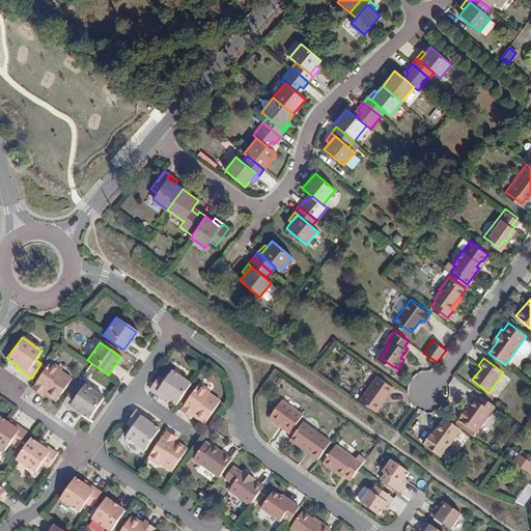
[(59,371),(61,369),(51,361),(33,388),(32,389),(38,393),(40,389),(45,393),(56,401),(71,380),(59,371)]
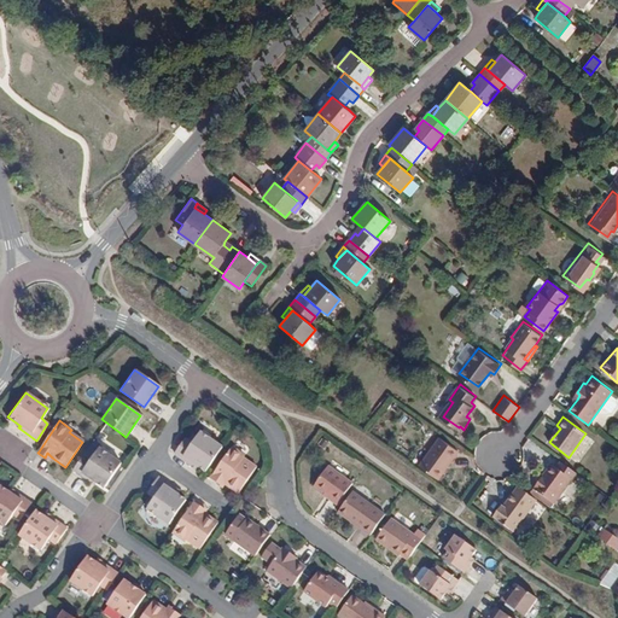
[(197,467),(205,473),(222,448),(200,432),(193,443),(186,437),(174,454),(190,466),(192,464),(197,467)]
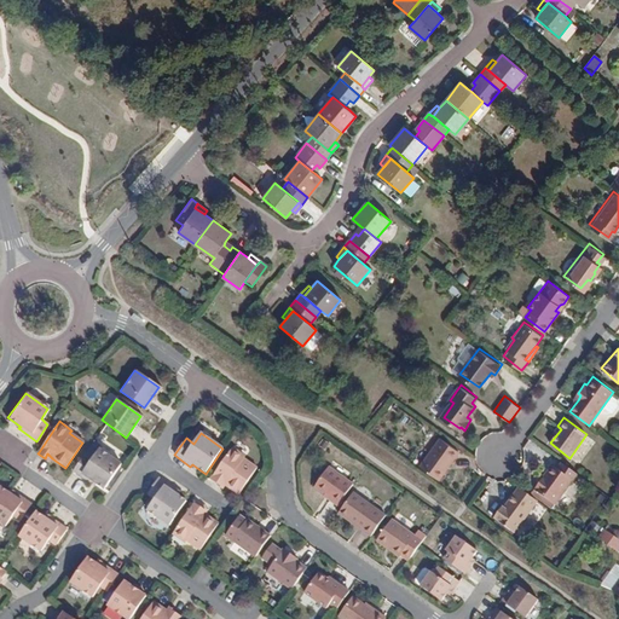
[(458,450),(440,437),(422,463),(441,478),(456,460),(452,457),(458,450)]
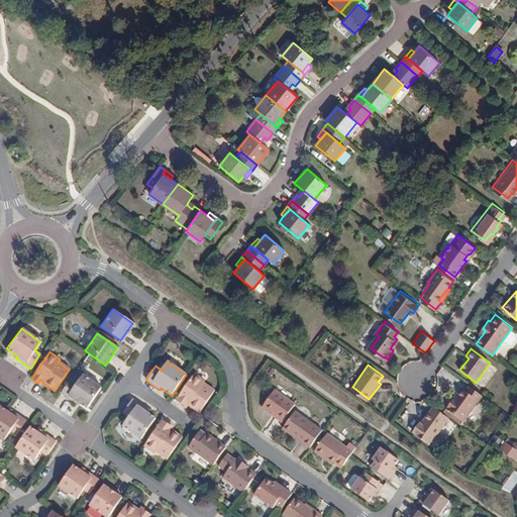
[(186,400),(191,404),(190,405),(200,413),(215,392),(204,384),(205,382),(196,375),(177,400),(184,404),(186,400)]
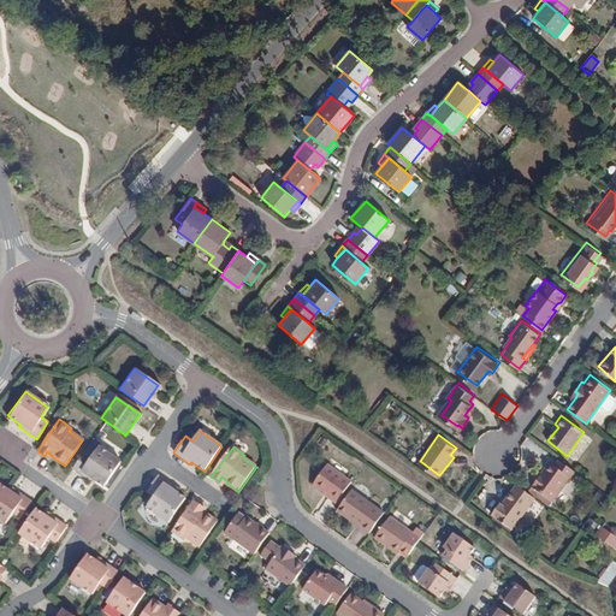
[(92,457),(84,452),(72,469),(88,480),(90,478),(94,481),(101,486),(119,462),(99,448),(92,457)]
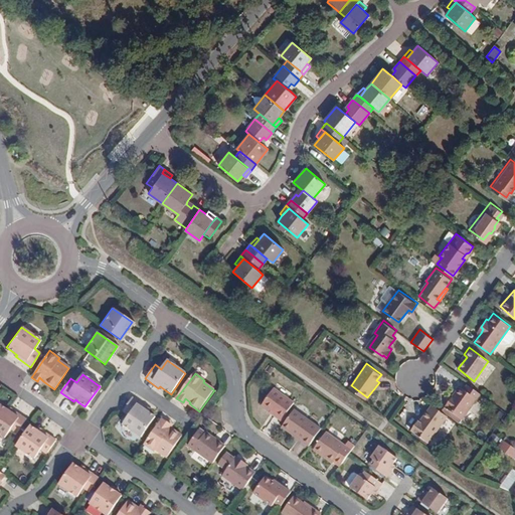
[(479,397),(462,384),(447,404),(464,417),(479,397)]
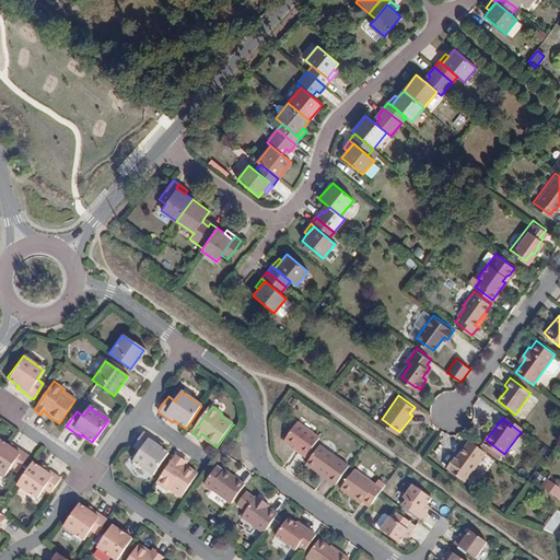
[(300,452),(298,454),(305,459),(319,440),(296,424),(286,441),(300,452)]
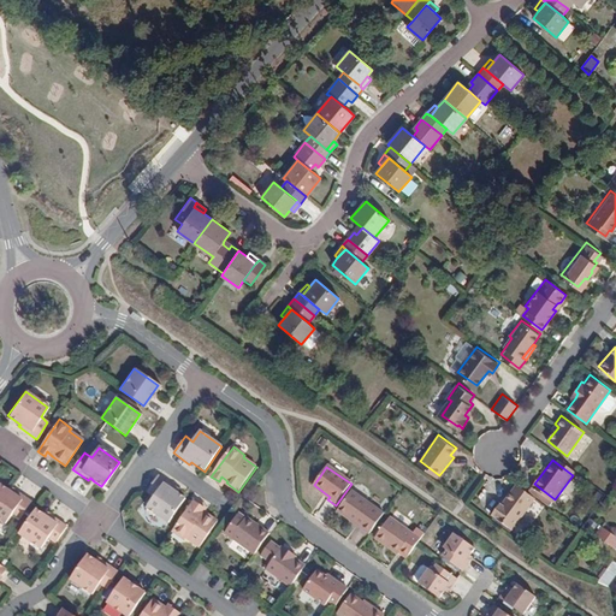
[(169,522),(187,498),(179,493),(175,490),(176,487),(158,474),(147,491),(155,498),(148,508),(169,522)]
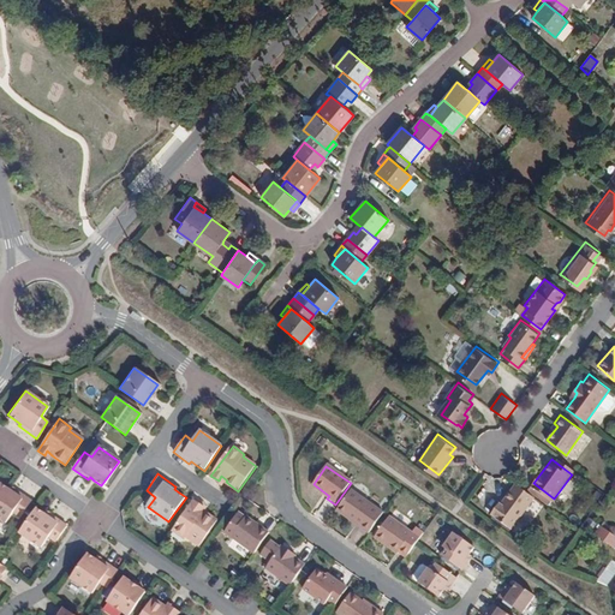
[(216,483),(222,487),(226,482),(227,481),(221,476),(219,481),(216,483)]
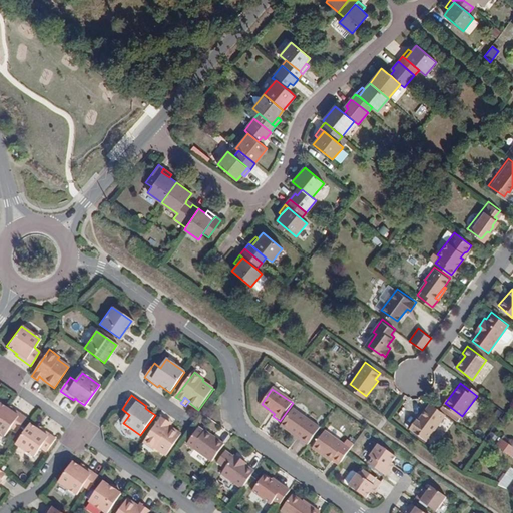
[(18,431),(27,416),(13,406),(11,409),(7,406),(1,402),(0,403),(0,431),(5,436),(11,427),(18,431)]
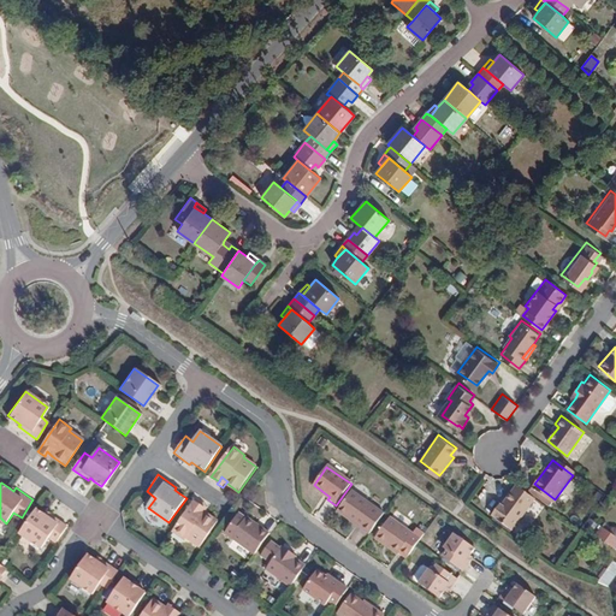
[(184,486),(179,483),(176,487),(175,490),(179,493),(184,486)]
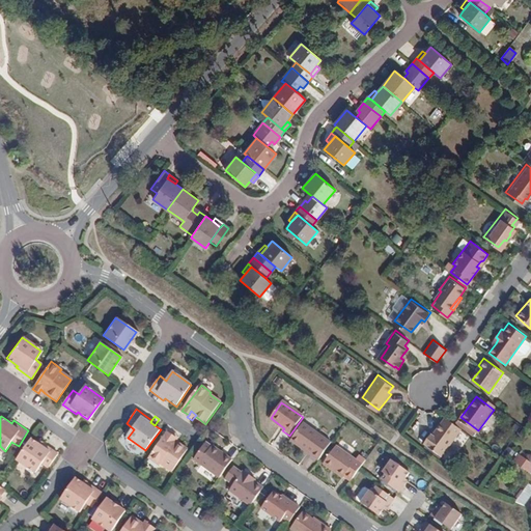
[(464,429),(453,422),(449,419),(437,436),(435,435),(428,443),(429,444),(428,446),(443,456),(464,429)]
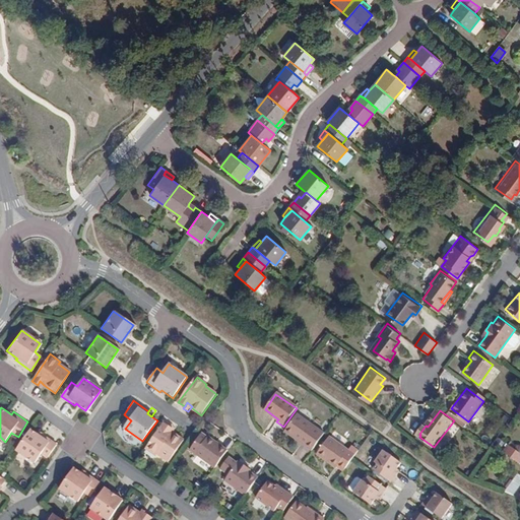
[(298,414),(286,431),(313,451),(325,433),(298,414)]
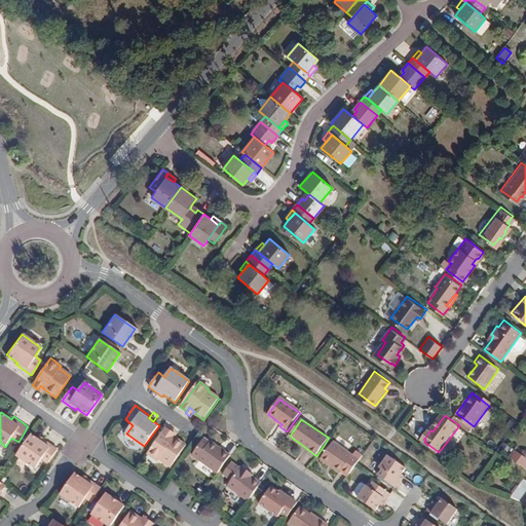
[(170,437),(174,433),(165,427),(147,453),(157,461),(159,459),(170,467),(186,446),(176,438),(175,440),(170,437)]
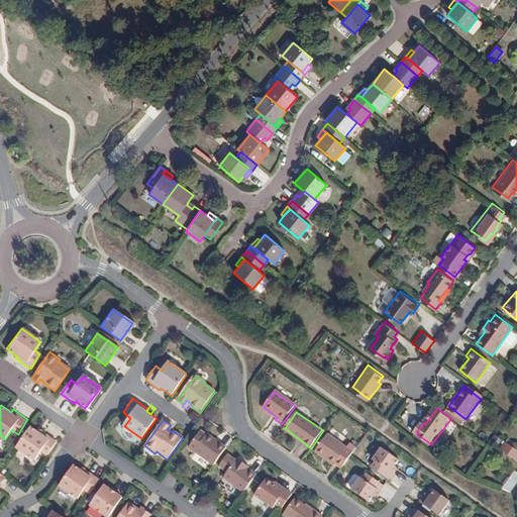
[(176,426),(172,424),(171,425),(167,429),(172,432),(173,430),(176,426)]
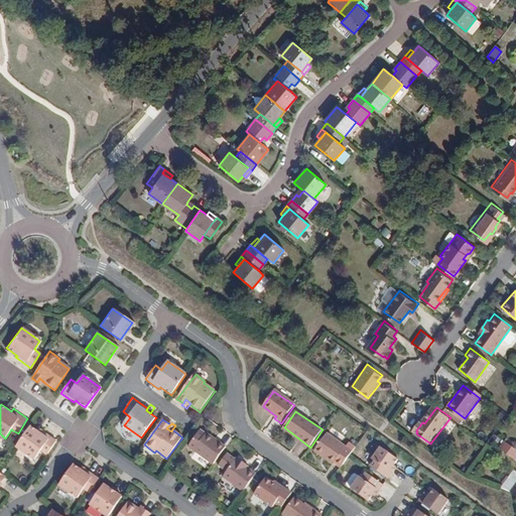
[(42,432),(39,430),(31,425),(17,446),(35,460),(41,450),(47,455),(57,439),(43,430),(42,432)]
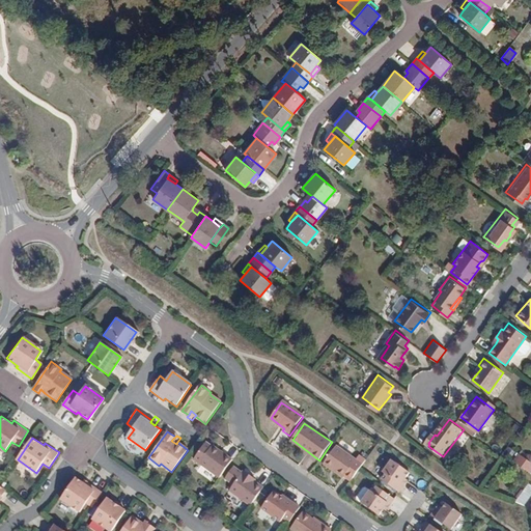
[(193,460),(219,479),(231,460),(212,447),(211,447),(205,443),(193,460)]
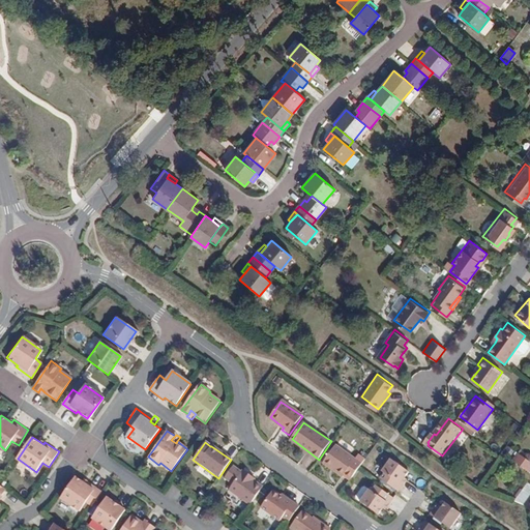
[(355,459),(354,461),(335,446),(322,465),(341,478),(342,477),(349,482),(358,469),(362,464),(355,459)]
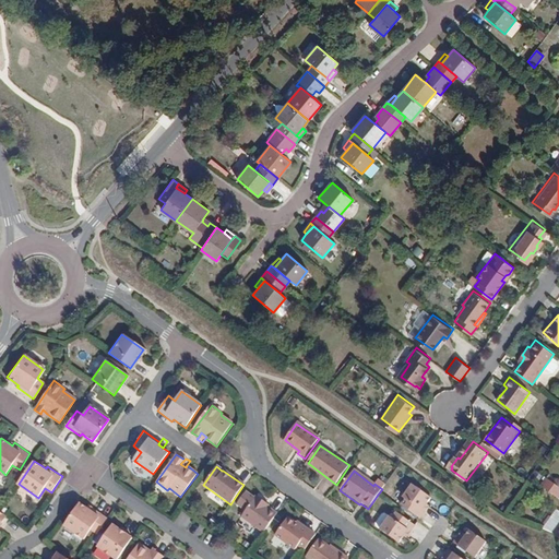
[(558,494),(558,485),(547,476),(542,484),(558,496),(558,494)]
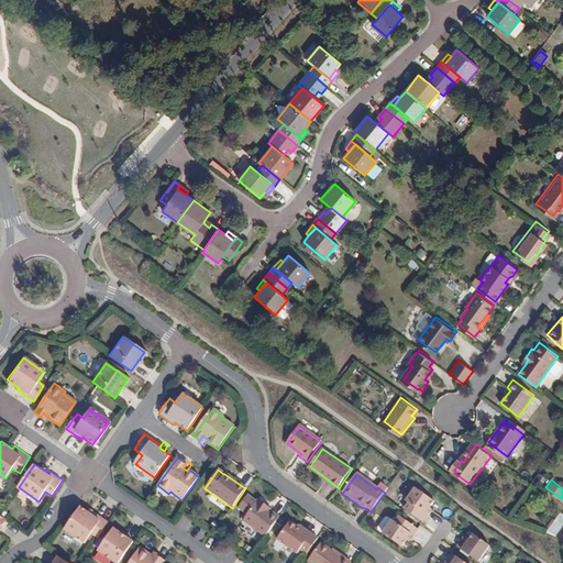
[(430,515),(427,512),(431,507),(434,503),(416,488),(407,500),(410,504),(406,509),(424,522),(430,515)]
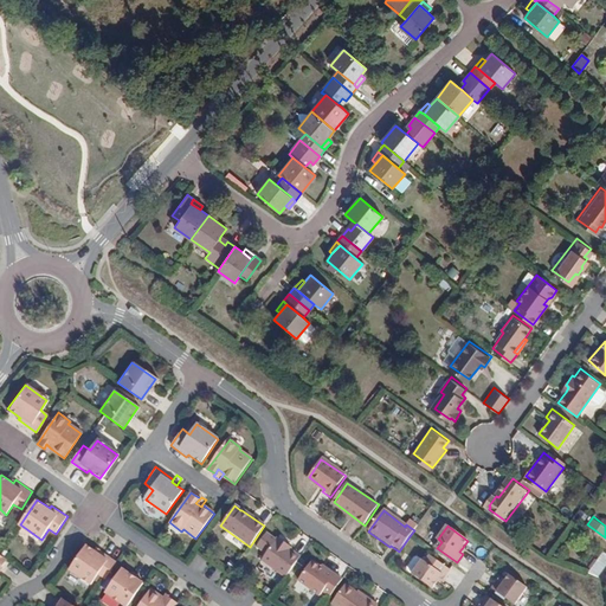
[(278,539),(262,561),(285,579),(301,558),(290,549),(287,547),(288,545),(278,539)]
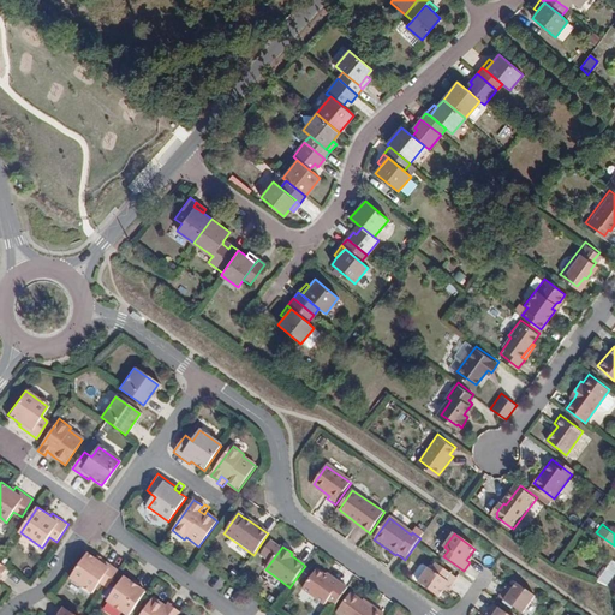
[(105,555),(99,551),(94,557),(99,561),(101,559),(105,555)]
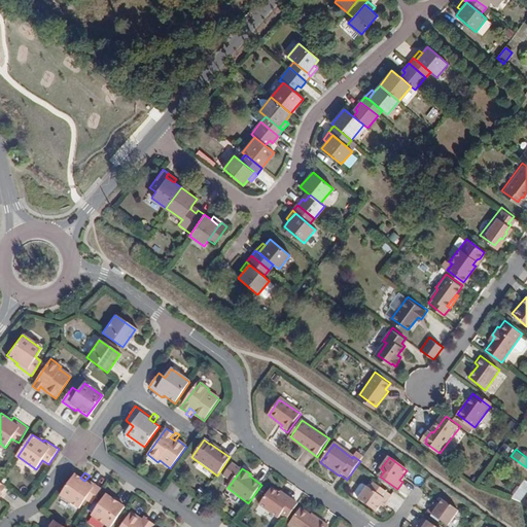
[(85,499),(93,503),(102,490),(86,479),(84,481),(80,478),(75,473),(60,495),(78,508),(85,499)]
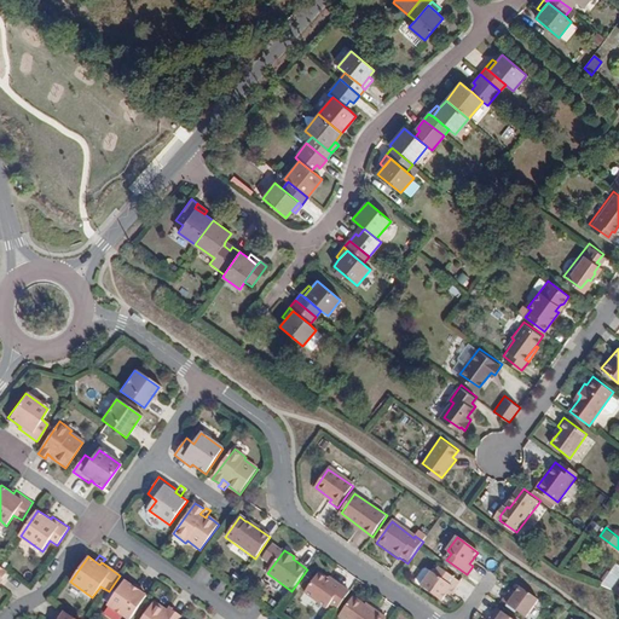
[(469,574),(479,582),(486,571),(476,563),(469,574)]
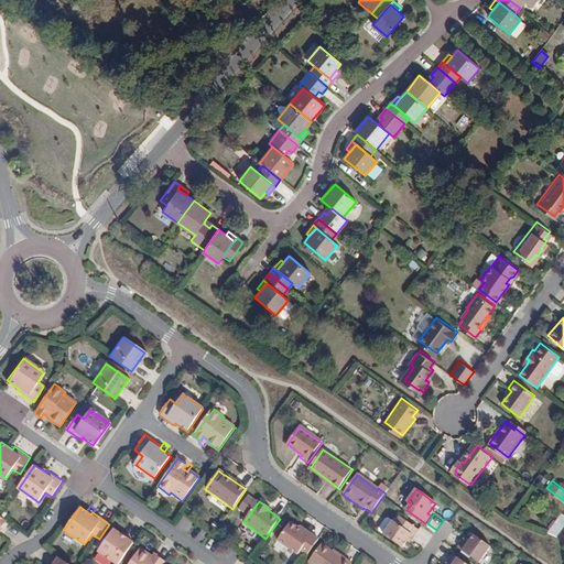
[(383,534),(403,548),(408,542),(411,538),(414,540),(420,531),(400,518),(397,522),(393,521),(389,518),(387,518),(379,529),(379,531),(384,534),(383,534)]
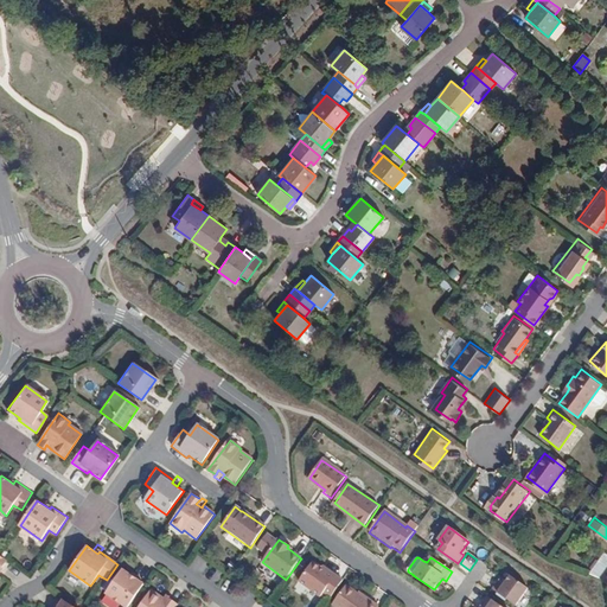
[(605,579),(606,580),(606,562),(606,561),(596,575),(605,579)]
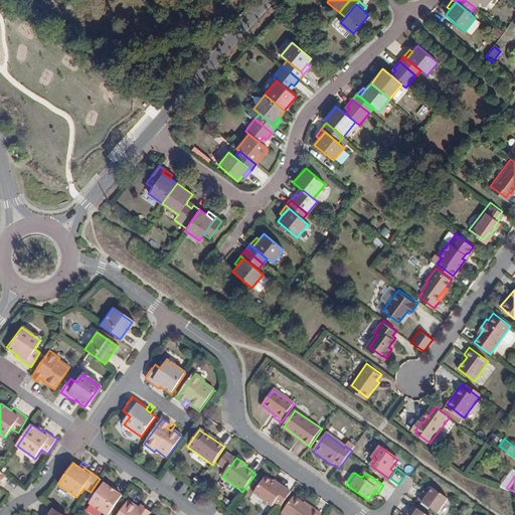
[(272,507),(275,503),(281,507),(292,493),(279,483),(277,486),(273,482),(266,477),(252,493),(272,507)]
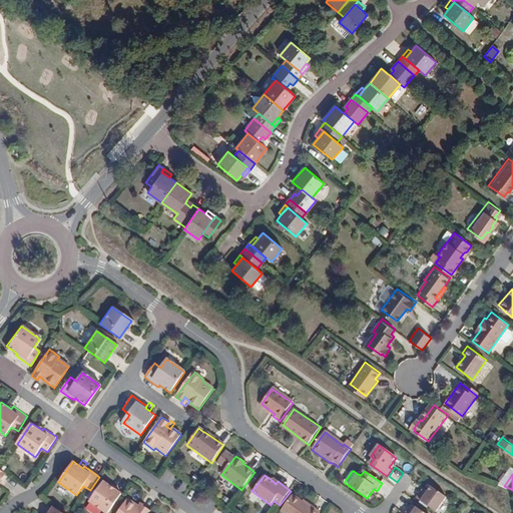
[(105,481),(92,502),(107,512),(109,512),(123,493),(105,481)]
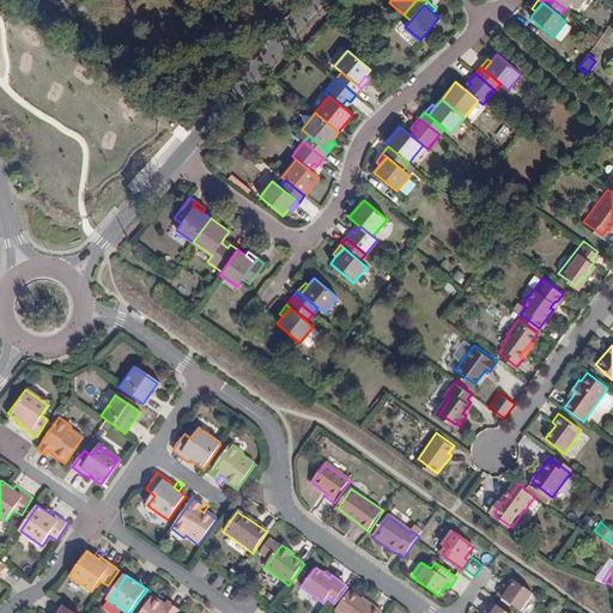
[(510,584),(505,589),(503,588),(497,594),(520,611),(533,594),(513,580),(510,584)]
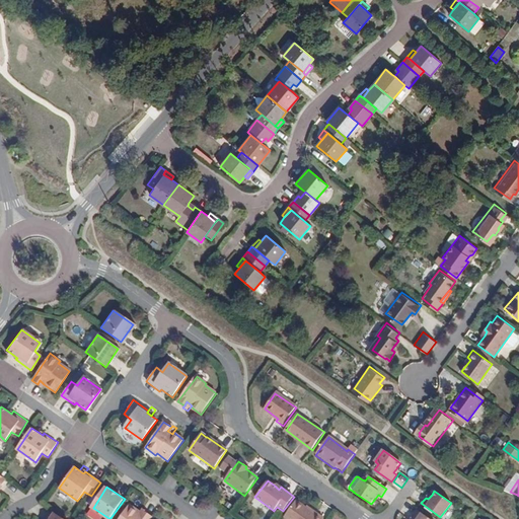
[(315,515),(296,500),(285,515),(289,518),(322,518),(324,518),(317,513),(315,515)]
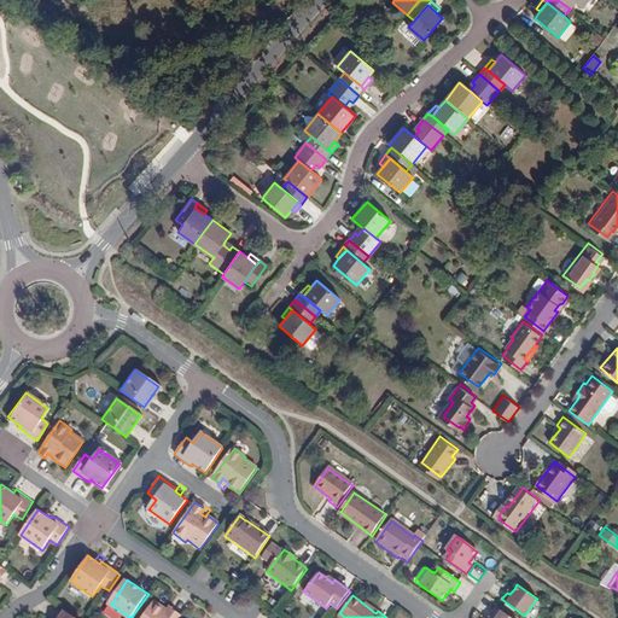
[(180,617),(184,614),(175,608),(172,612),(168,610),(169,607),(156,599),(141,617),(180,617)]
